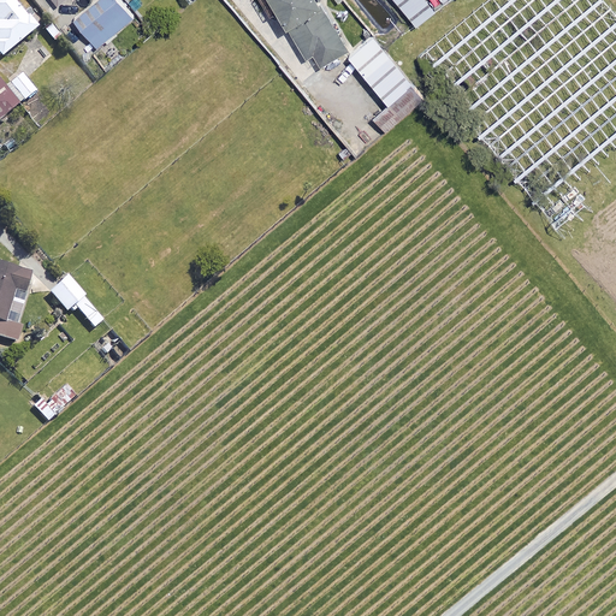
[(0,0),(0,58),(34,29),(9,0),(0,0)]
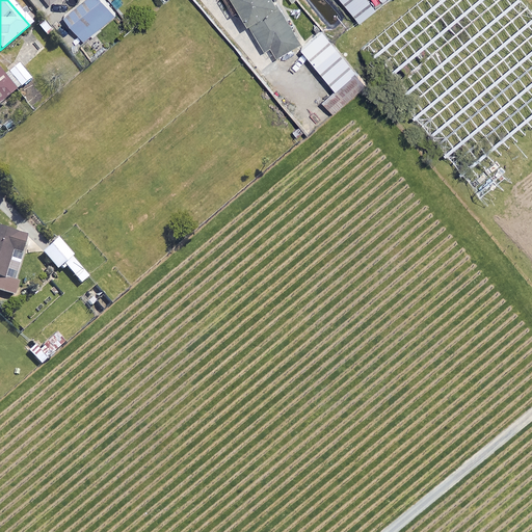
[(102,29),(100,28),(114,16),(101,0),(82,0),(63,17),(84,42),(91,35),(92,36),(102,29)]
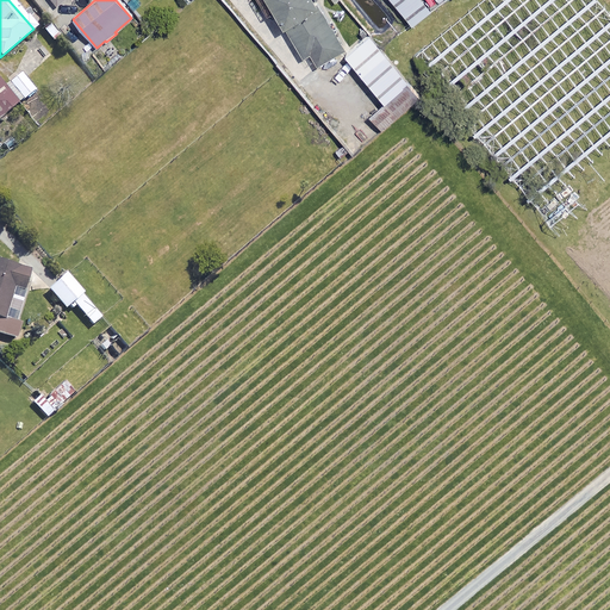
[(343,50),(315,0),(269,0),(303,57),(311,53),(318,64),(343,50)]
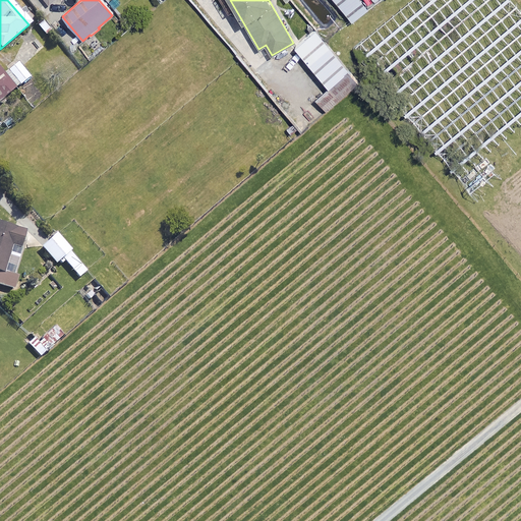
[(365,0),(334,0),(351,20),(369,4),(365,0)]
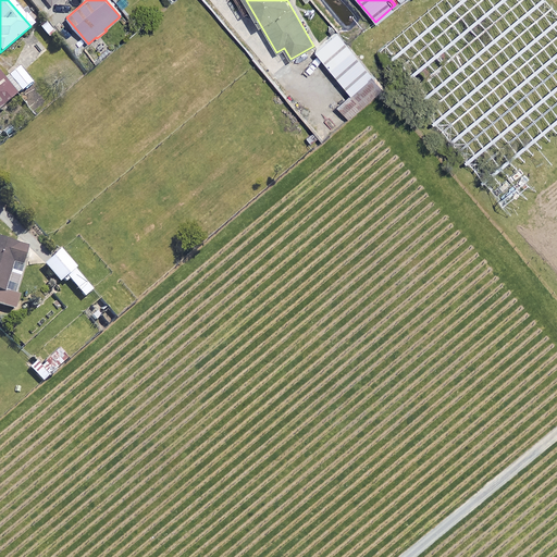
[(556,157),(556,13),(546,0),(437,0),(376,50),(380,53),(470,163),(502,202),(556,157)]
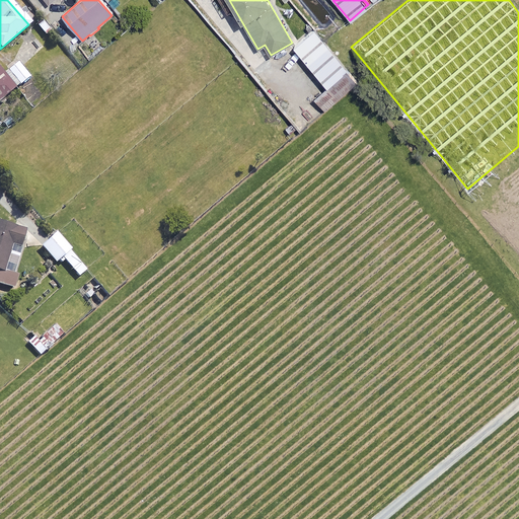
[(345,67),(313,29),(293,47),(337,99),(355,83),(345,72),(345,67)]
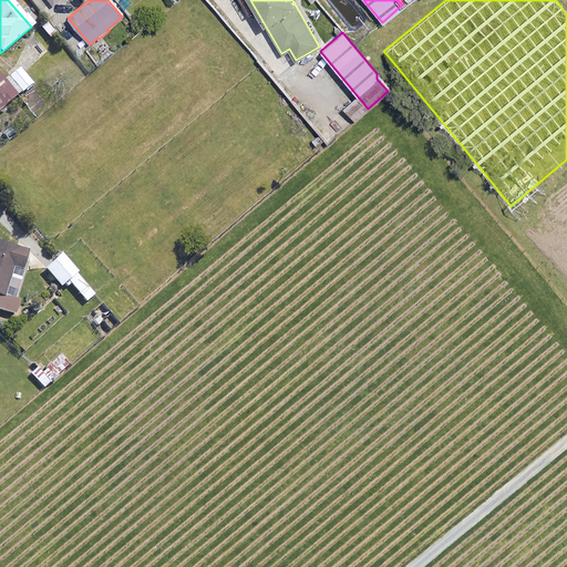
[(31,86),(20,70),(8,78),(19,94),(31,86)]
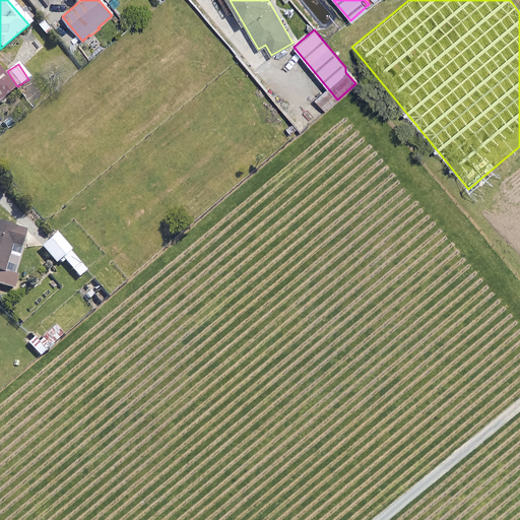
[(0,101),(13,90),(0,74),(0,101)]
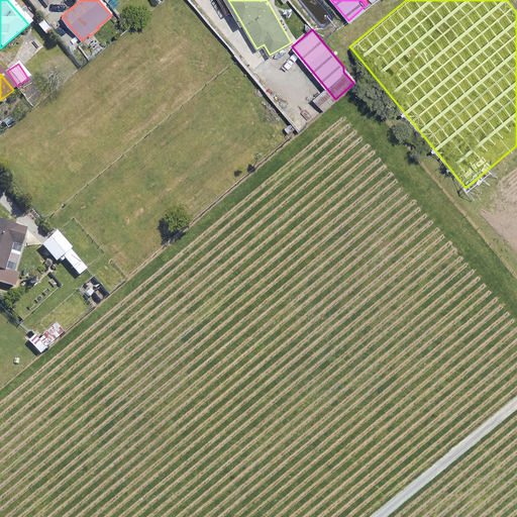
[(329,104),(321,93),(314,99),(323,109),(329,104)]
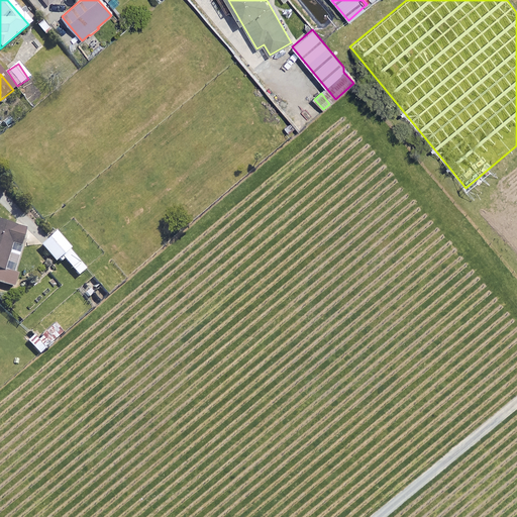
[(17,274),(3,270),(11,241),(21,244),(26,229),(0,221),(0,283),(13,287),(17,274)]
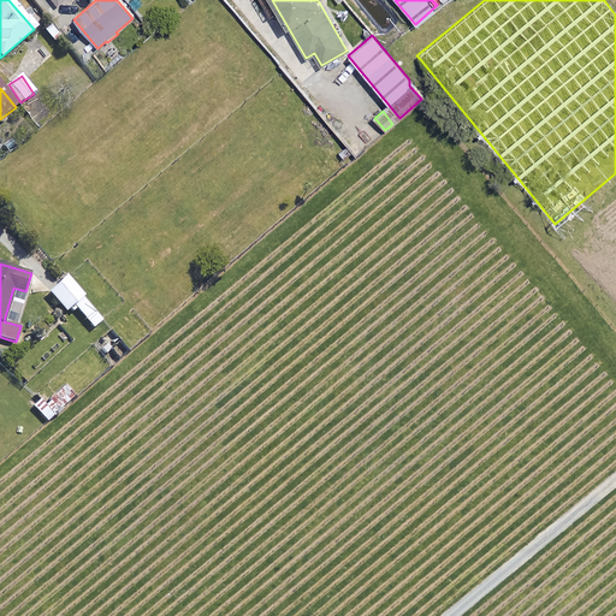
[(82,295),(66,277),(49,292),(60,304),(65,309),(82,295)]
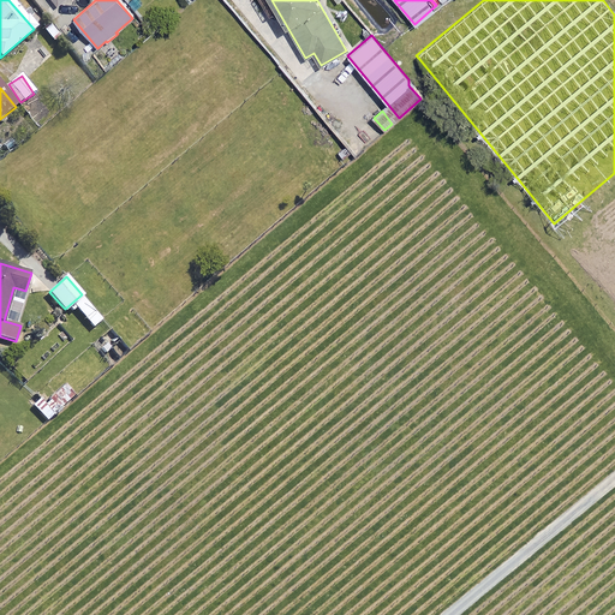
[(101,320),(84,299),(75,306),(93,327),(101,320)]
